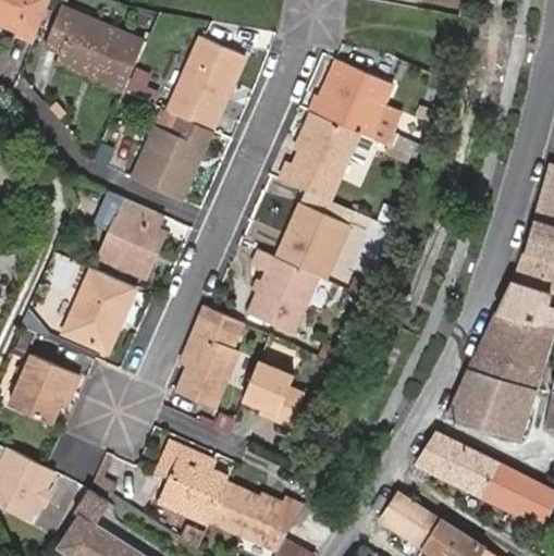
[(0,26),(32,39),(47,0),(0,0),(0,26)]
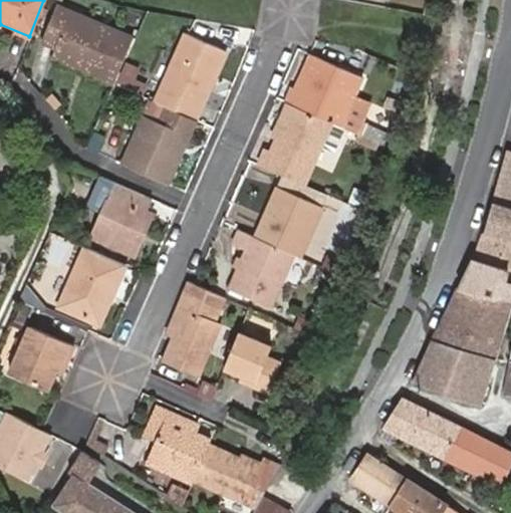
[(112,73),(129,36),(52,6),(37,43),(47,47),(112,73)]
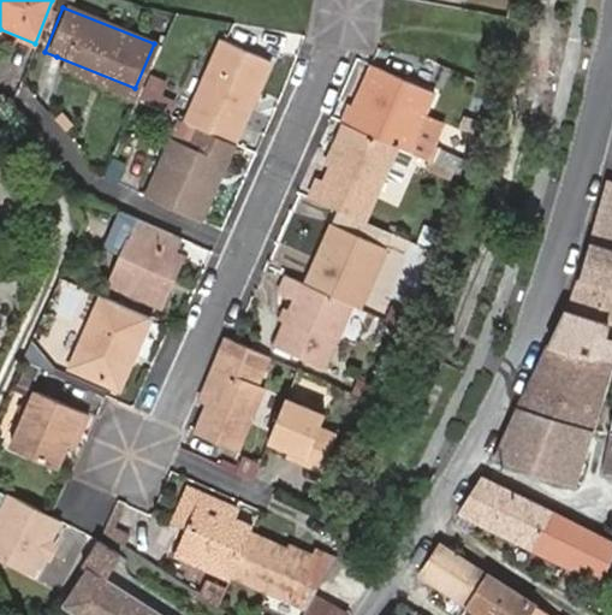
[(180,120),(227,140),(263,57),(215,36),(180,120)]
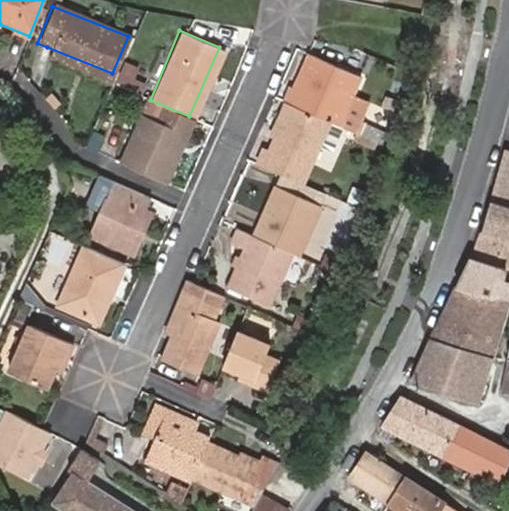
[(108,83),(112,73),(47,47),(43,56),(108,83)]
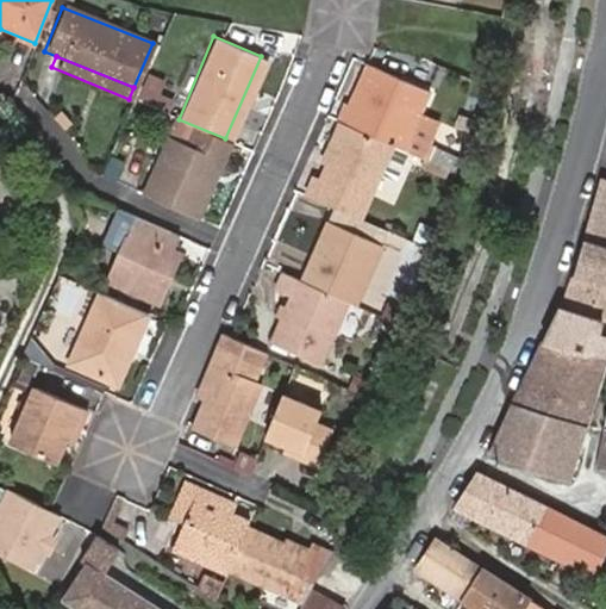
[(347,104),(338,122),(345,124),(392,145),(401,149),(413,122),(426,89),(370,66),(353,106),(347,104)]
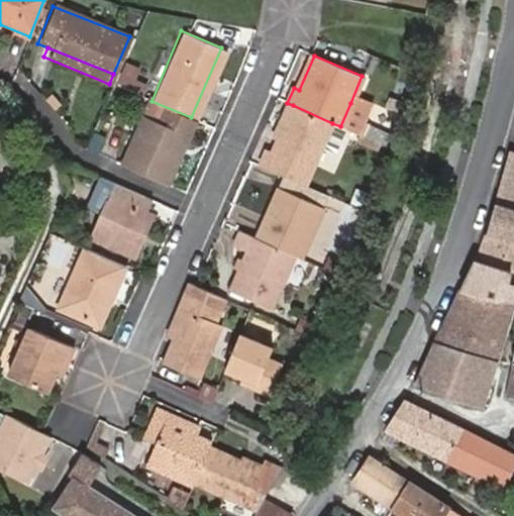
[(120,62),(114,87),(137,93),(143,68),(120,62)]
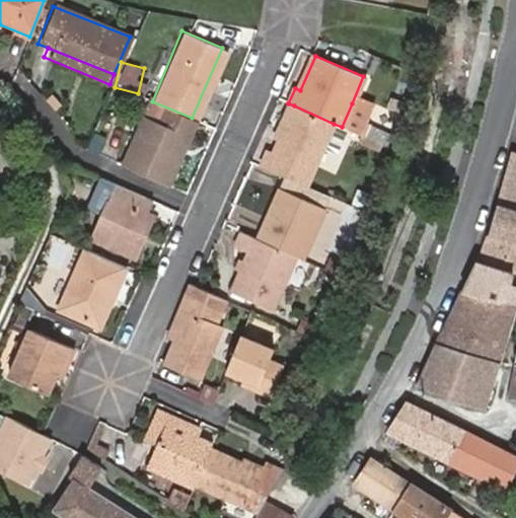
[(401,100),(390,96),(388,107),(397,112),(401,100)]
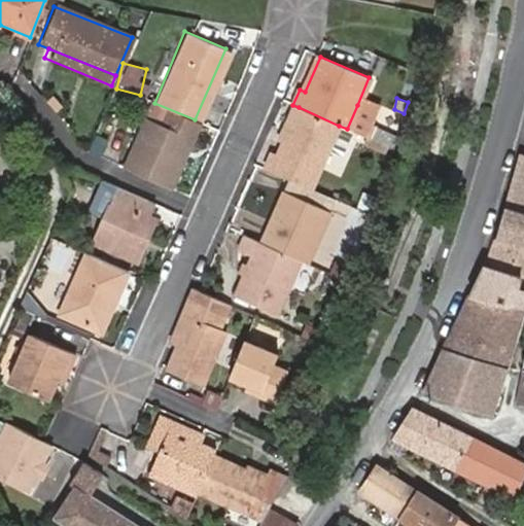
[(167,185),(195,119),(154,103),(150,101),(121,166),(167,185)]
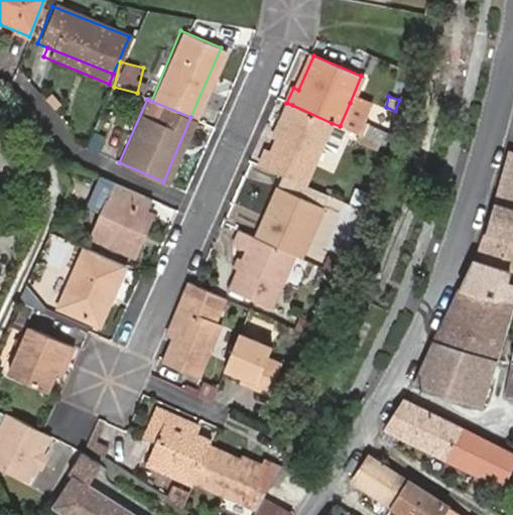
[(364,109),(350,103),(340,126),(354,132),(364,109)]
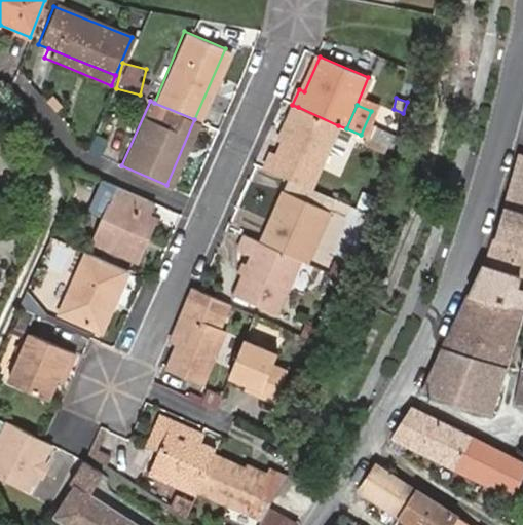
[(271,153),(265,169),(311,188),(338,125),(298,107),(276,155),(271,153)]
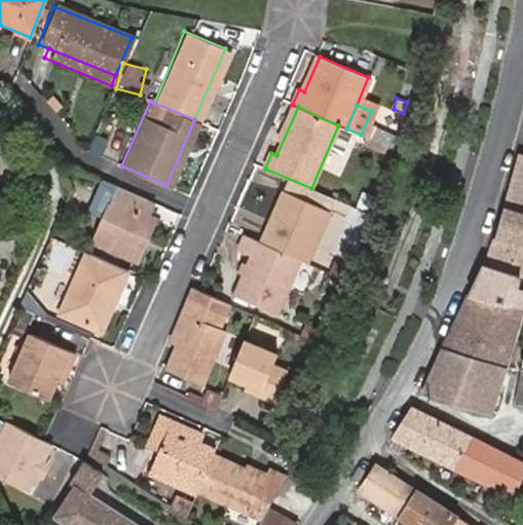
[(522,158),(517,156),(503,203),(522,210),(522,158)]
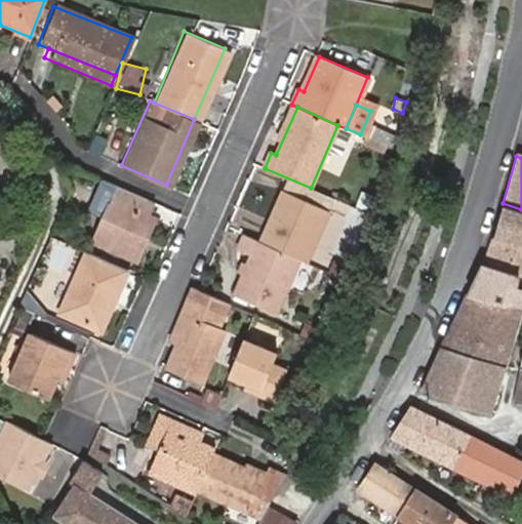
[(145,197),(113,185),(89,241),(135,259),(142,244),(133,240),(145,213),(138,211),(145,197)]
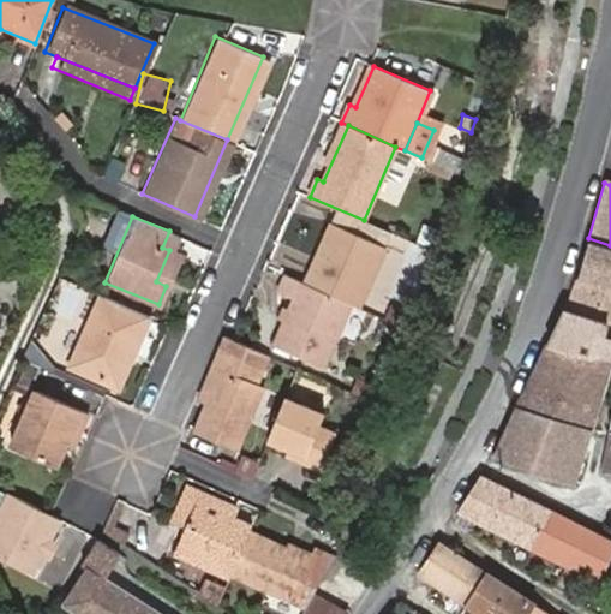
[(327,252),(339,225),(331,221),(319,249),(327,252)]
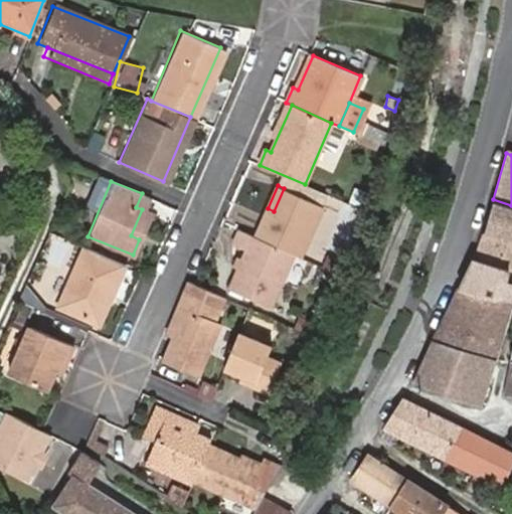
[(257,234),(295,251),(301,254),(321,205),(284,188),(274,211),(268,208),(257,234)]
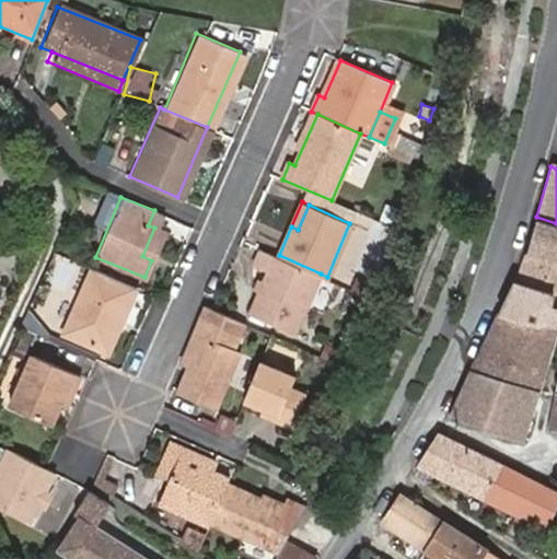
[(556,223),(536,217),(526,252),(556,260),(556,223)]
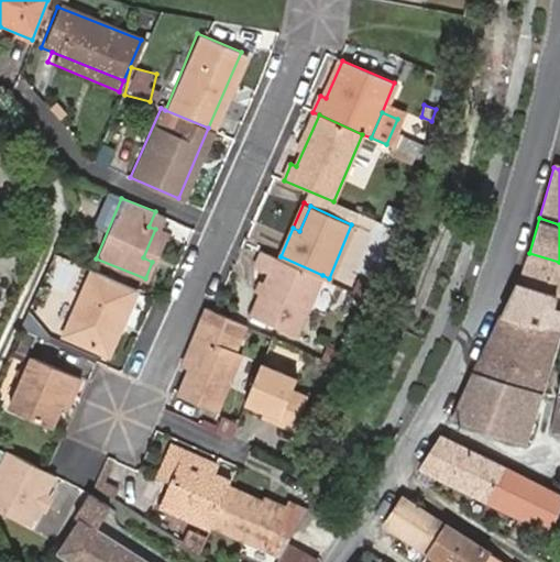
[(164,233),(155,229),(143,257),(152,262),(164,233)]
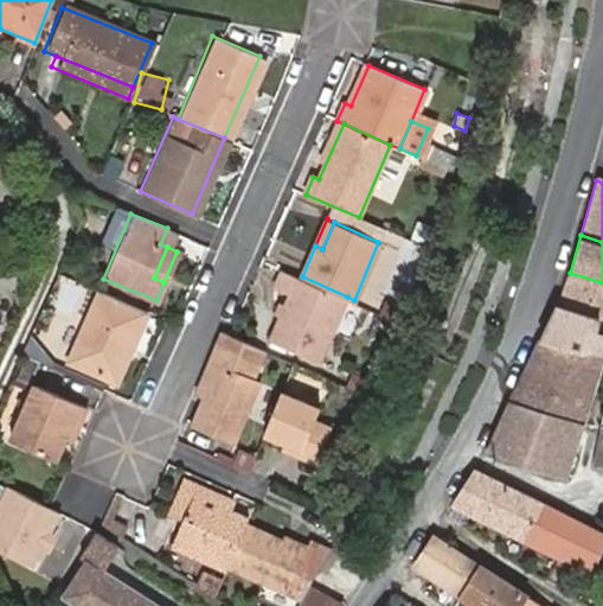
[(302,276),(286,270),(280,285),(294,291),(275,338),(320,357),(347,297),(302,276)]
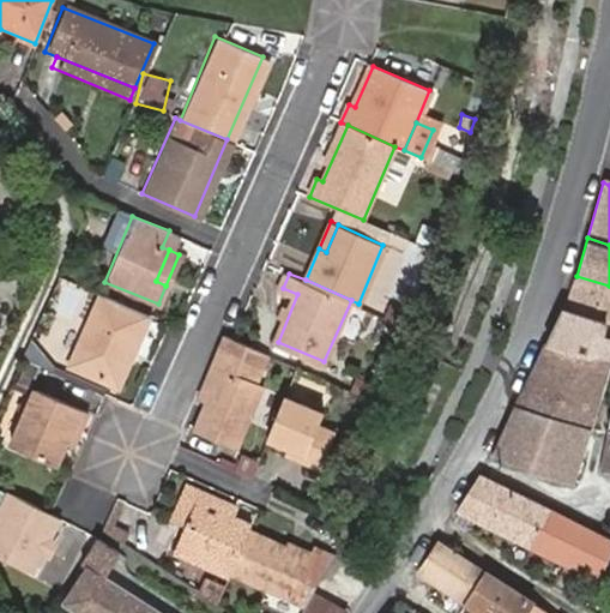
[(609,286),(577,276),(561,311),(605,324),(609,324),(609,286)]
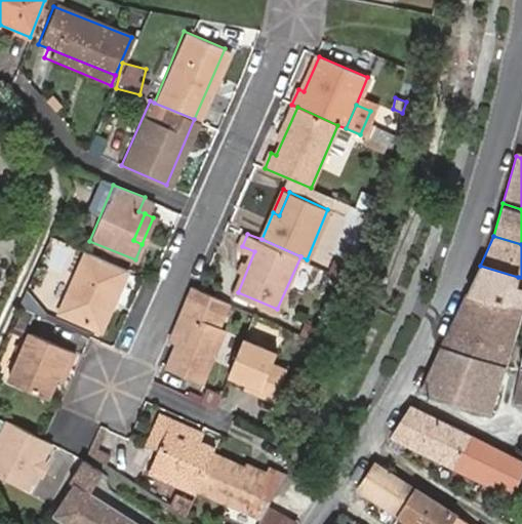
[(128,269),(87,252),(62,313),(94,328),(108,298),(114,301),(128,269)]
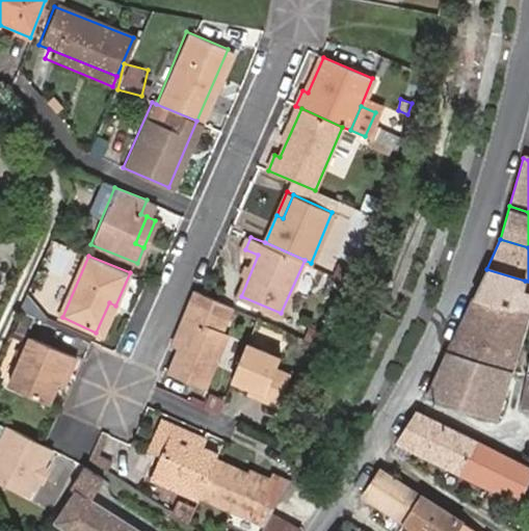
[(333,272),(349,280),(353,269),(338,262),(333,272)]
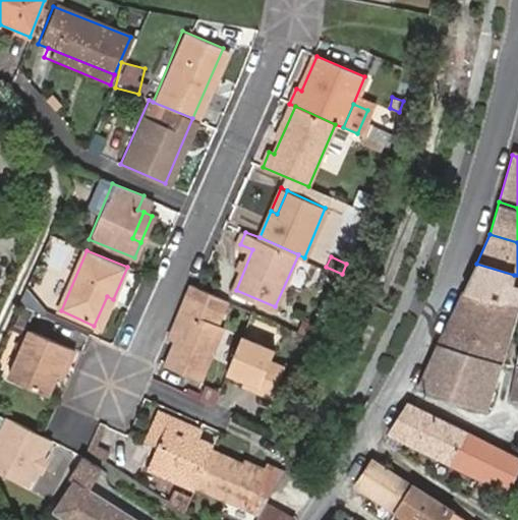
[(476,264),(474,263),(462,291),(517,306),(517,303),(517,287),(510,285),(514,275),(476,264)]
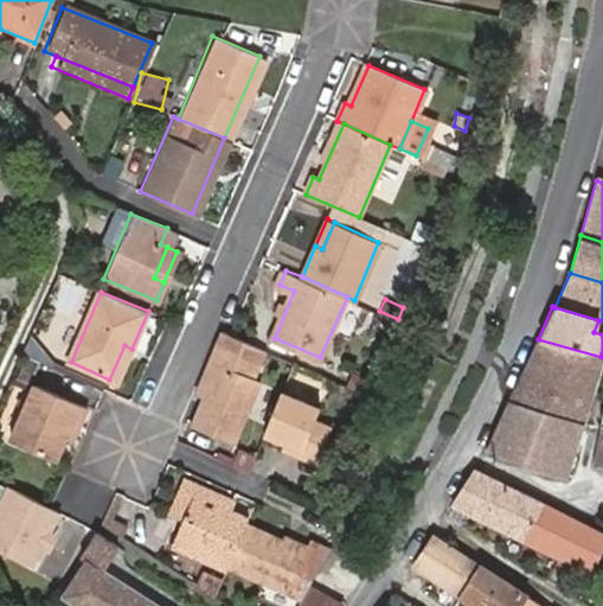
[(215,367),(201,397),(188,426),(229,442),(254,384),(247,381),(260,349),(222,333),(207,364),(215,367)]
